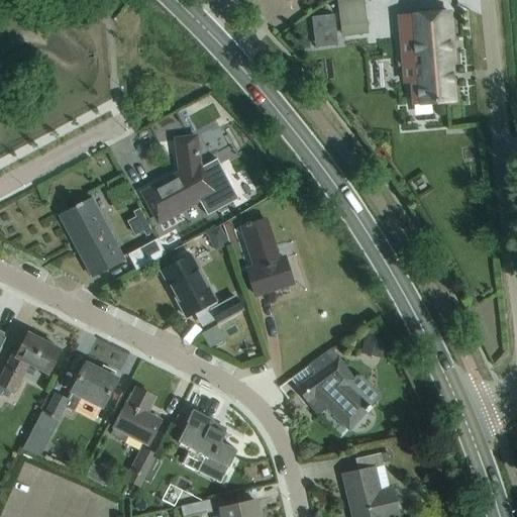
[(362,0),(349,0),(338,1),(342,35),(366,32),(362,0)]
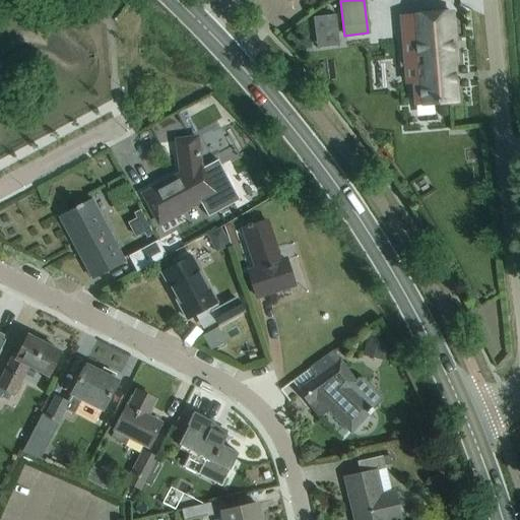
[(413,81),(414,105),(455,101),(452,63),(455,62),(451,12),(400,16),(404,66),(417,65),(419,80),(413,81)]
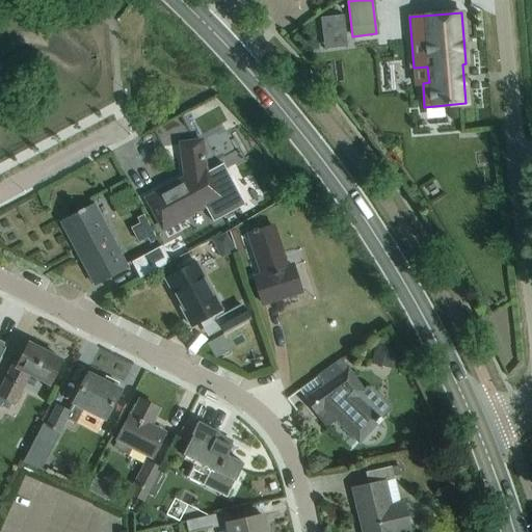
[(343,16),(320,19),(322,34),(324,50),(347,47),(345,31),(343,16)]
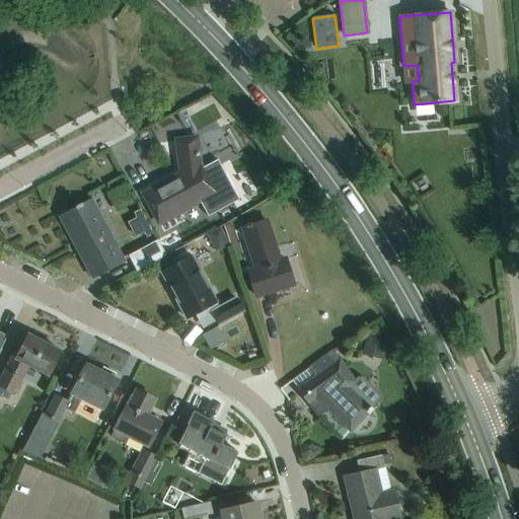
[(158,222),(197,202),(215,192),(200,163),(196,137),(176,140),(180,173),(143,194),(158,222)]
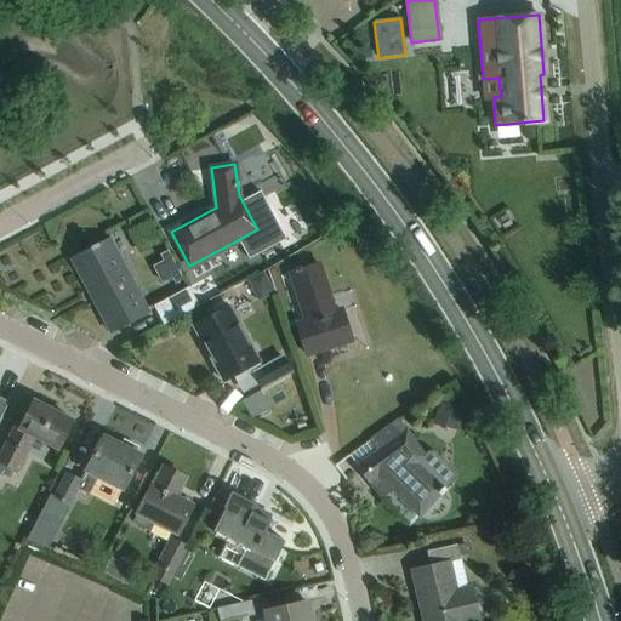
[(148,311),(120,260),(109,238),(97,244),(97,243),(90,246),(91,249),(78,255),(100,297),(93,301),(109,331),(131,320),(148,311)]
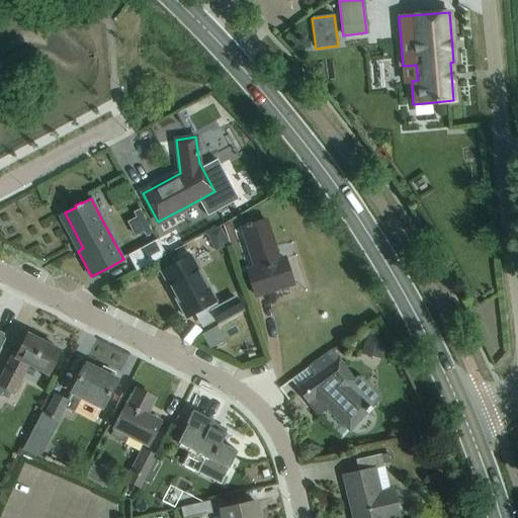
[(251,222),(246,224),(247,226),(242,227),(255,268),(247,271),(255,295),(292,283),(284,255),(276,258),(272,249),(274,248),(273,244),(265,220),(252,224),(251,222)]
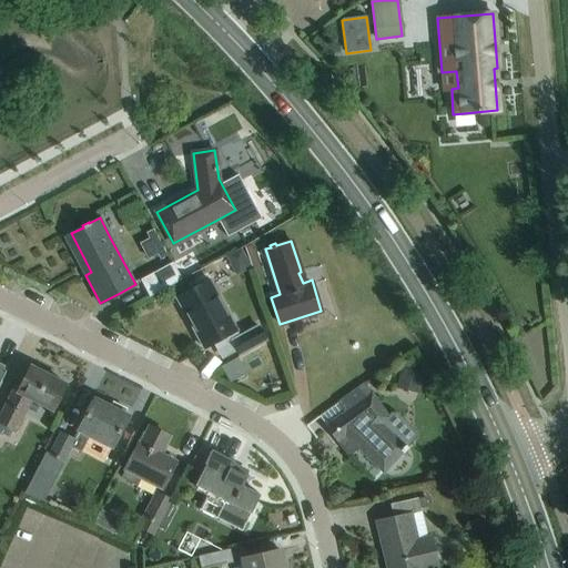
[(181,279),(173,261),(141,279),(150,295),(181,279)]
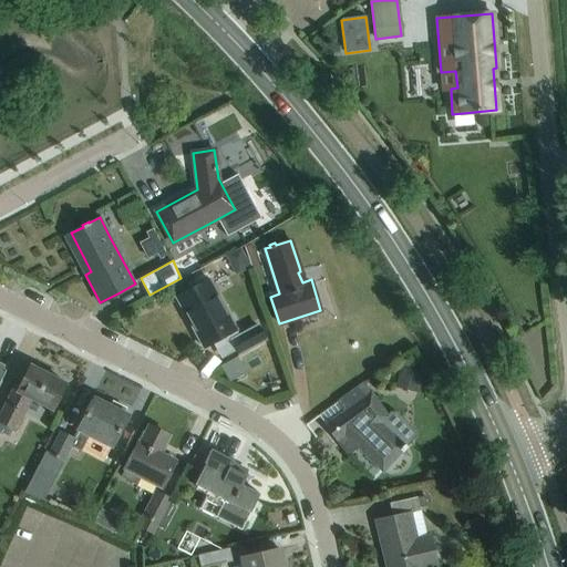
[(209,278),(195,286),(176,297),(188,320),(193,318),(206,342),(202,344),(203,347),(216,340),(223,352),(235,346),(239,353),(265,339),(258,326),(239,336),(209,278)]
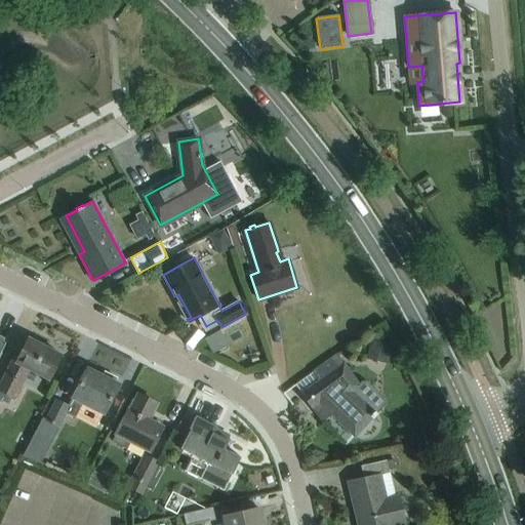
[(212,356),(228,348),(219,332),(204,340),(212,356)]
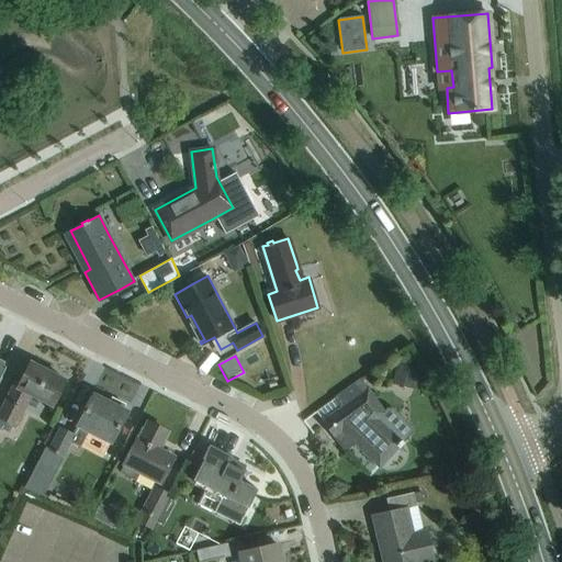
[(15,380),(0,408),(0,418),(15,426),(31,395),(51,406),(64,380),(45,369),(46,367),(33,360),(32,362),(30,361),(20,382),(15,380)]
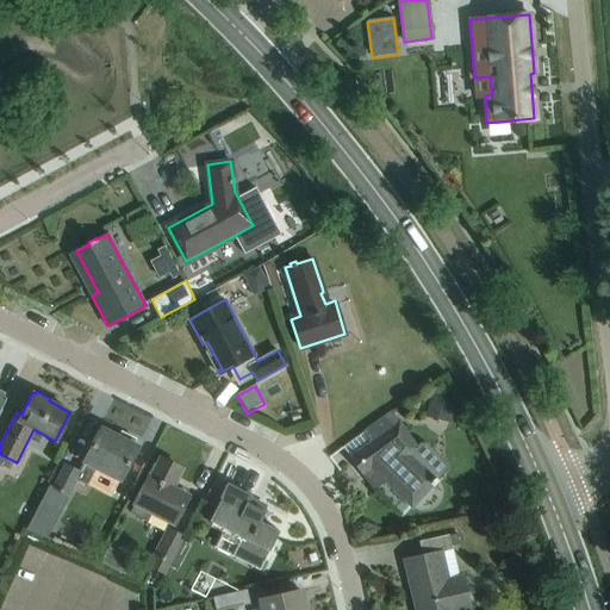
[(427,443),(419,444),(416,448),(399,423),(393,427),(385,415),(362,431),(371,443),(349,458),(350,460),(353,459),(361,471),(360,472),(361,474),(378,461),(388,474),(384,480),(411,506),(433,485),(433,486),(439,480),(437,479),(447,470),(446,464),(427,443)]
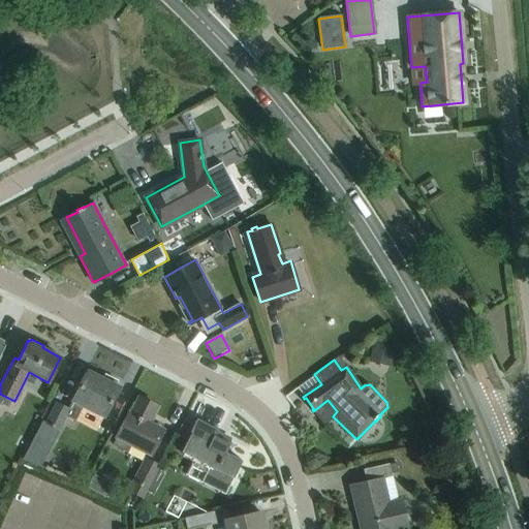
[(82,408),(101,417),(119,387),(114,384),(115,380),(104,375),(102,378),(87,371),(68,409),(56,403),(45,424),(58,430),(65,416),(74,422),(82,408)]
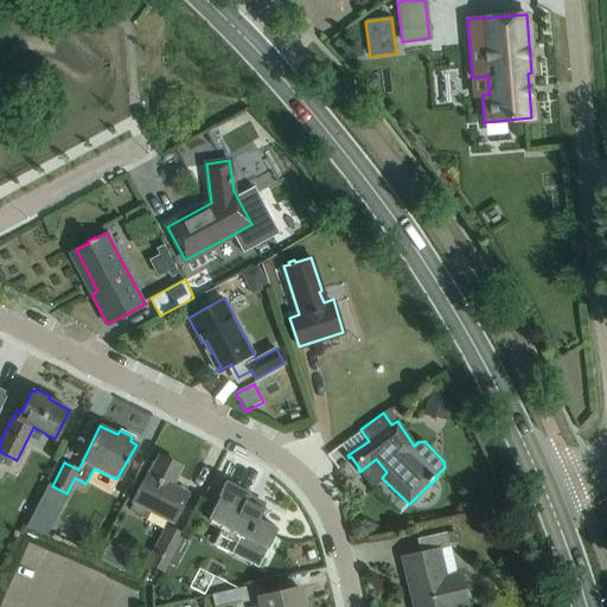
[(147,473),(141,485),(128,510),(146,519),(151,510),(172,521),(186,493),(171,485),(180,466),(159,455),(149,474),(147,473)]
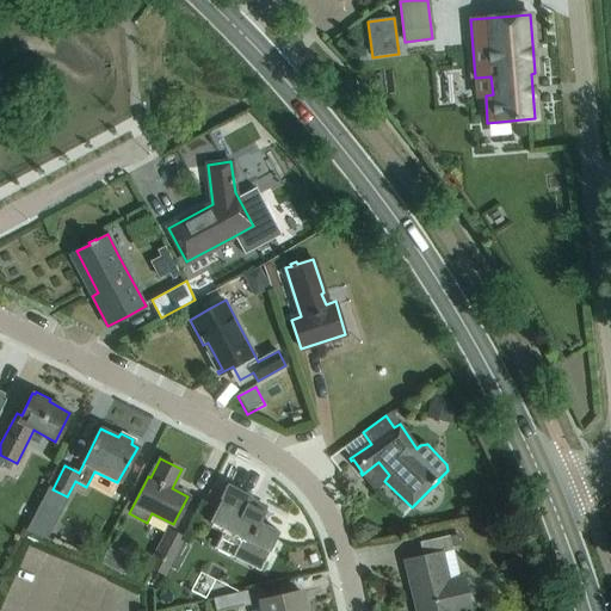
[(227,486),(216,507),(209,522),(224,530),(216,547),(234,556),(238,548),(264,561),(279,531),(260,522),(265,512),(248,504),(251,498),(227,486)]
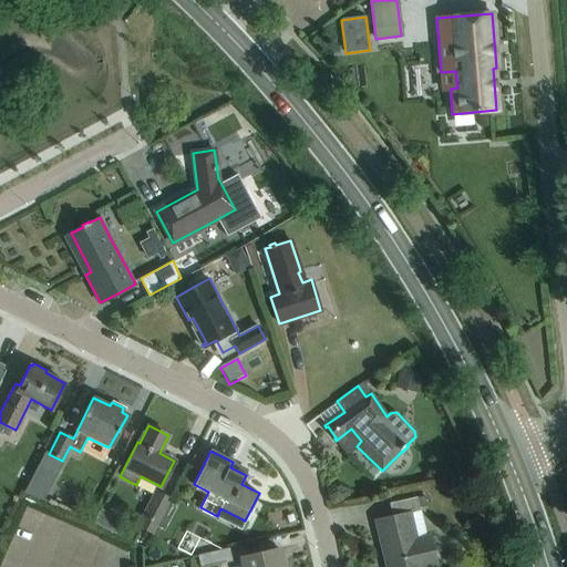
[(44,452),(23,492),(42,502),(63,461),(62,461),(49,454),(44,452)]
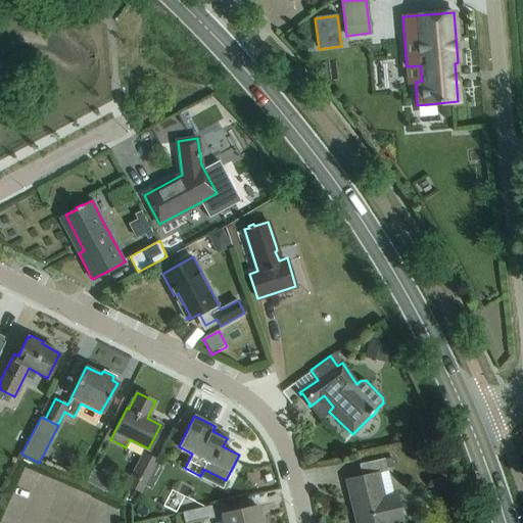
[(140,492),(156,462),(143,454),(127,484),(140,492)]
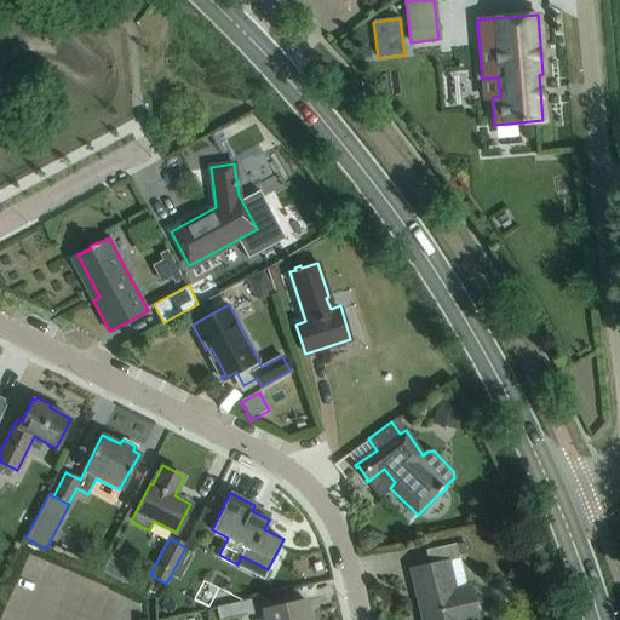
[(423,619),(469,619),(478,618),(470,585),(466,585),(459,554),(466,551),(464,540),(425,550),(429,564),(412,568),(412,569),(415,568),(423,597),(418,598),(423,619)]
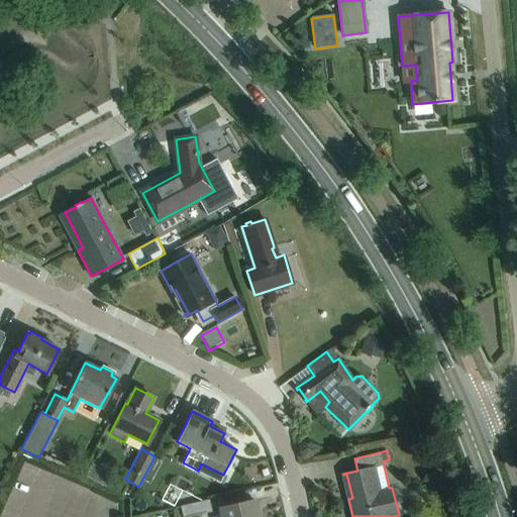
[(181,516),(183,516),(212,511),(209,499),(179,506),(181,516)]
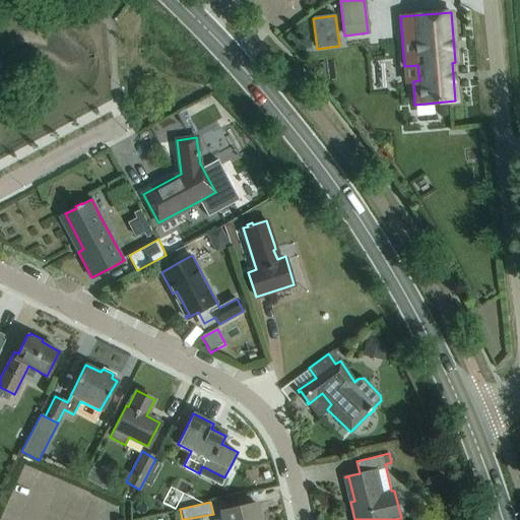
[(222,519),(260,519),(259,513),(257,514),(255,505),(257,505),(257,504),(220,512),(222,519)]
